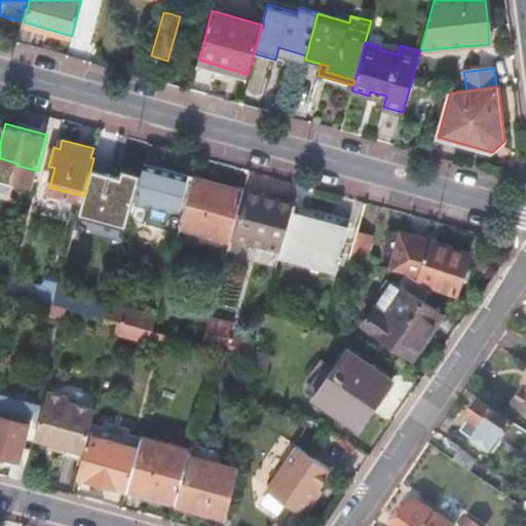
[(165,146),(152,143),(143,178),(149,180),(144,198),(186,211),(192,188),(186,186),(189,174),(164,166),(161,176),(157,174),(165,146)]
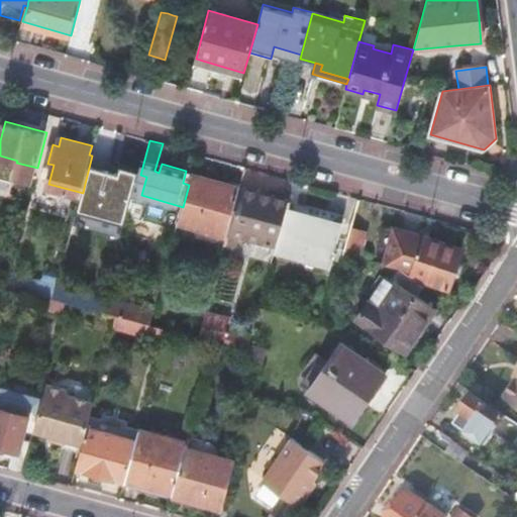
[(92,156),(85,184),(126,195),(136,157),(95,144),(92,156)]
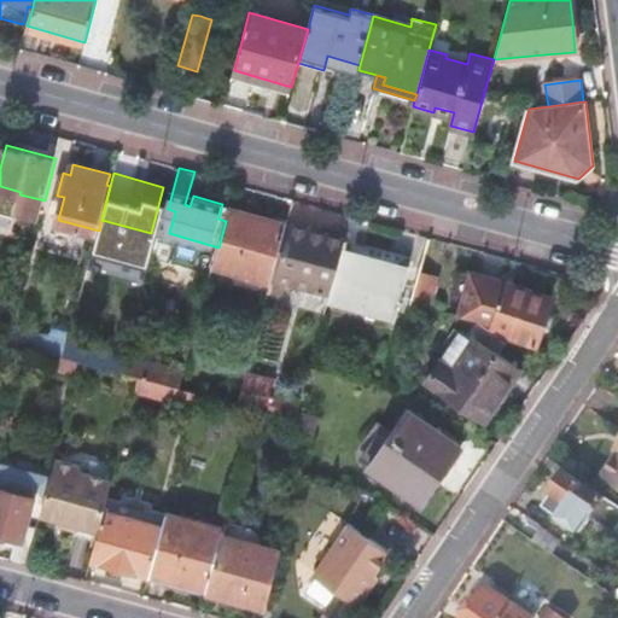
[(219,248),(215,262),(234,268),(273,279),(277,267),(287,223),(289,222),(231,205),(226,221),(219,248)]
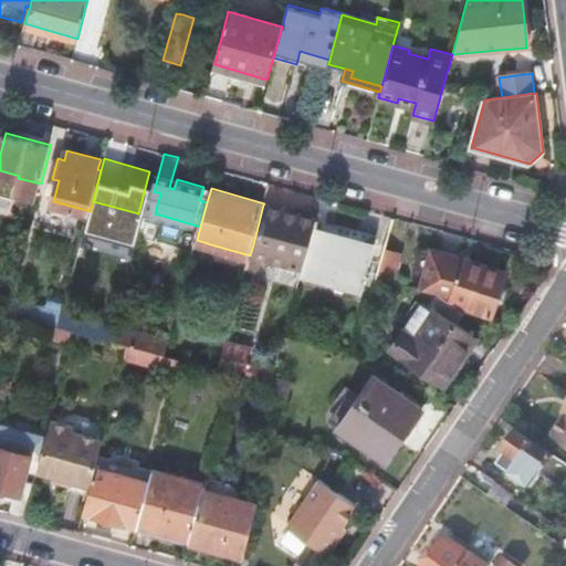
[(263,205),(253,244),(258,245),(252,264),(274,270),(281,248),(283,240),(310,247),(314,228),(317,218),(318,212),(301,207),(299,213),(268,205),(268,206),(263,205)]
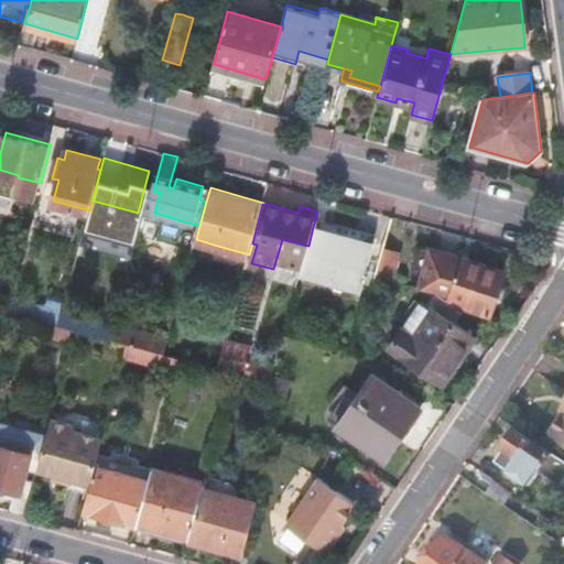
[(316,217),(313,227),(373,243),(377,234),(316,217)]
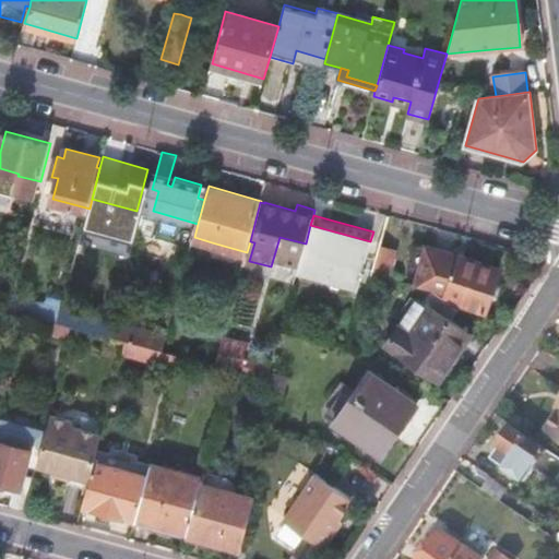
[(304,252),(299,269),(358,285),(361,272),(365,273),(366,268),(364,266),(370,241),(310,225),(306,244),(304,252)]
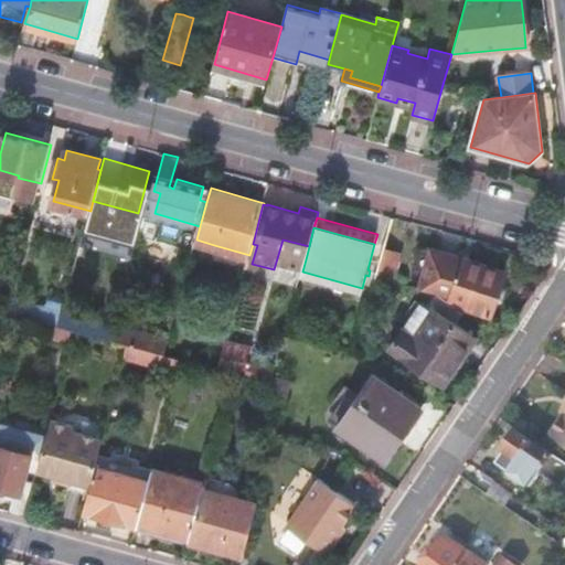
[(280,247),(307,255),(309,246),(283,240),(280,247)]
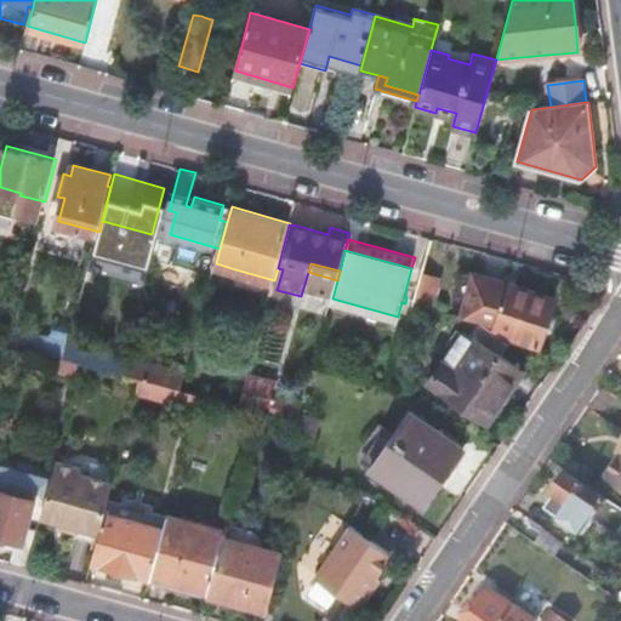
[(232,279),(272,290),(274,280),(235,269),(232,279)]
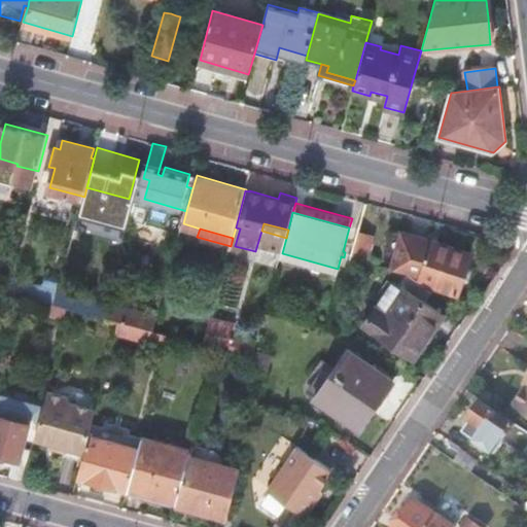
[(403,234),(395,269),(411,273),(432,288),(435,285),(459,293),(472,253),(449,244),(447,249),(432,246),(433,241),(403,234)]
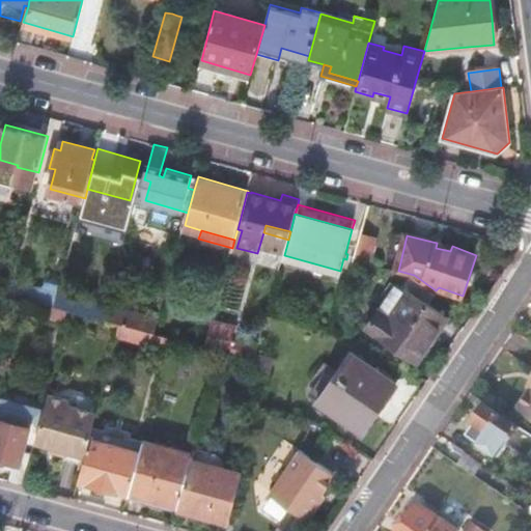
[(376,241),(361,236),(356,258),(370,262),(376,241)]
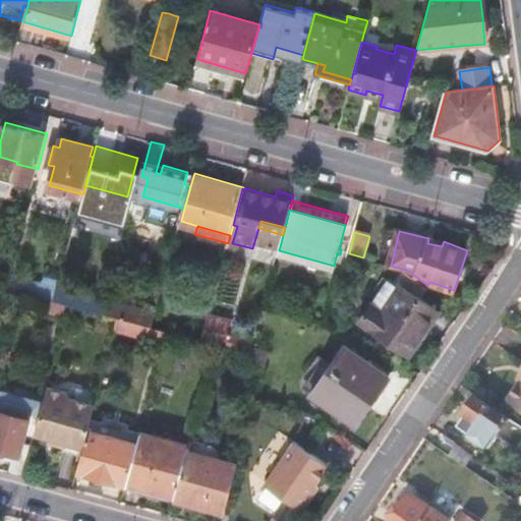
[(442,246),(444,241),(428,238),(427,243),(442,246)]
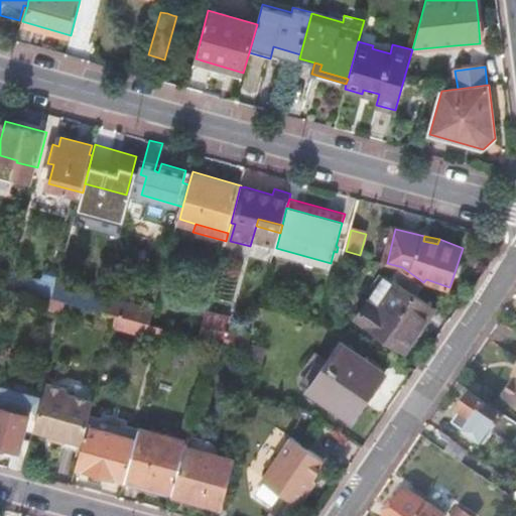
[(23,276),(21,286),(54,295),(57,285),(23,276)]
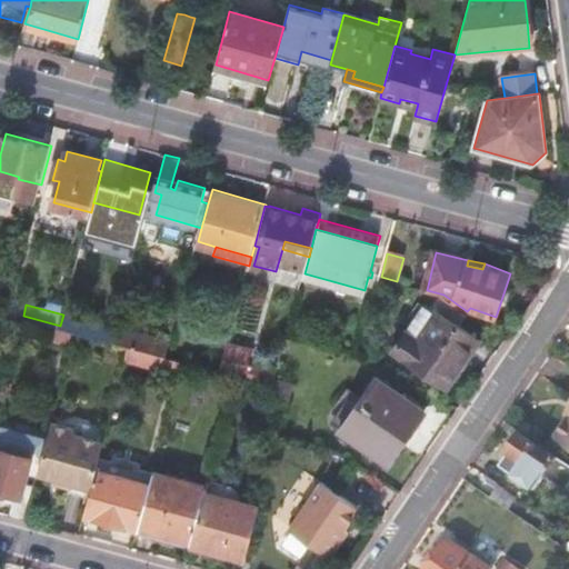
[(425,305),(395,349),(448,387),(480,339),(438,310),(437,312),(425,305)]
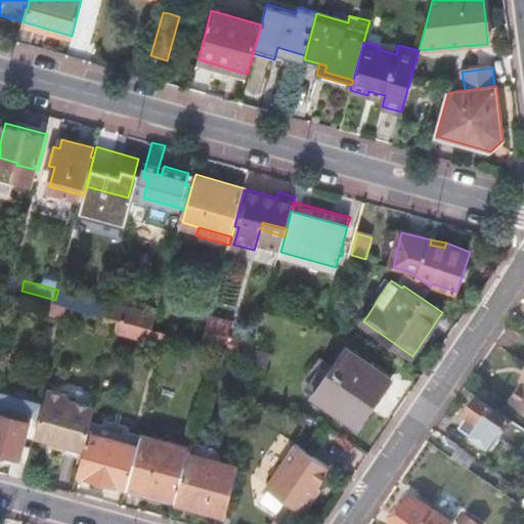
[(58,290),(55,300),(72,305),(105,314),(107,303),(58,290)]
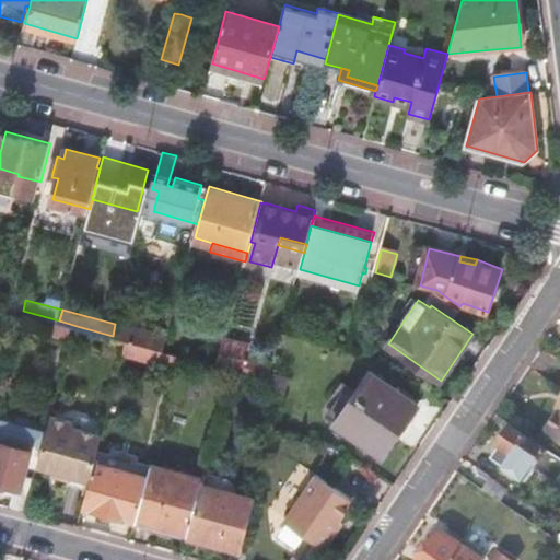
[(115,324),(113,336),(129,340),(164,349),(167,338),(115,324)]
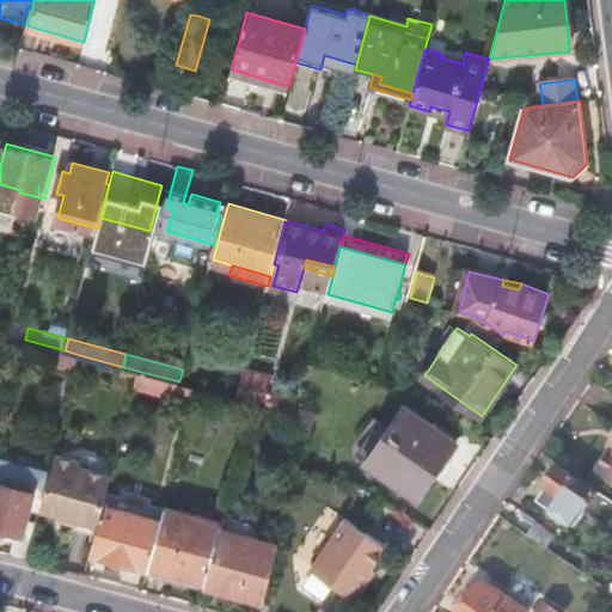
[(248,369),(244,384),(259,387),(263,374),(248,369)]
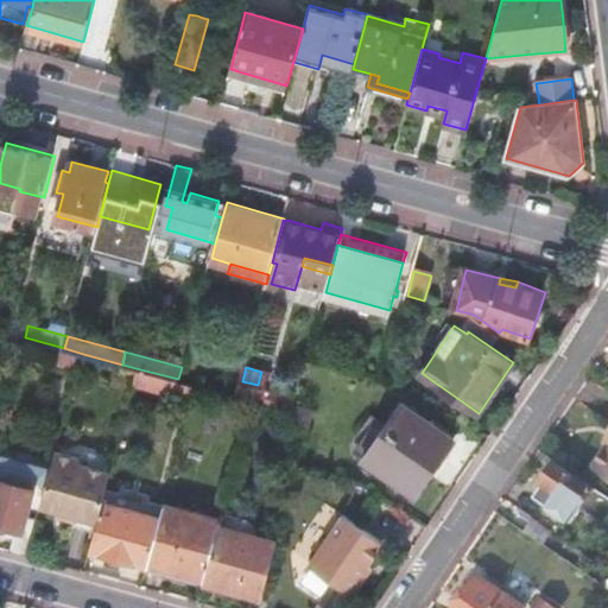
[(178,379),(140,369),(137,382),(194,398),(197,385),(178,379)]
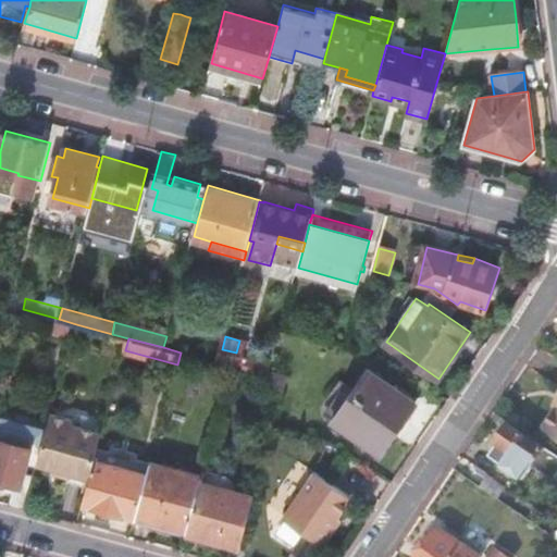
[(261,346),(255,372),(269,376),(270,373),(276,350),(261,346)]
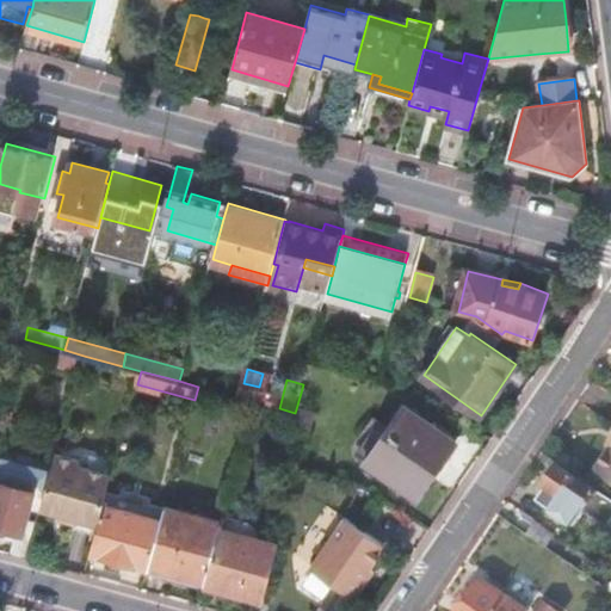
[(244,383),(239,397),(257,402),(261,403),(265,389),(259,387),(244,383)]
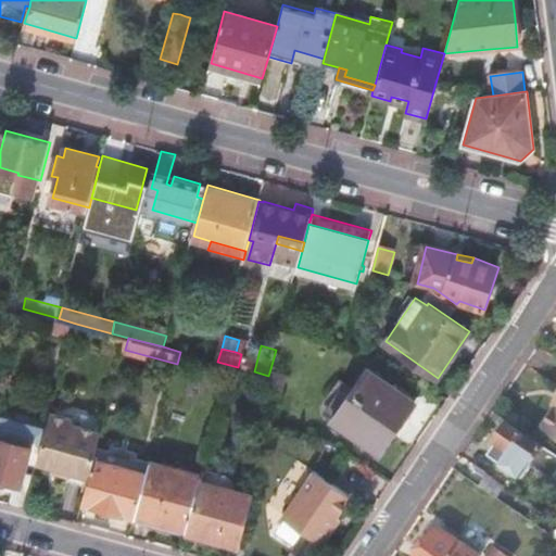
[(349,396),(333,419),(380,452),(415,400),(369,367),(349,396)]
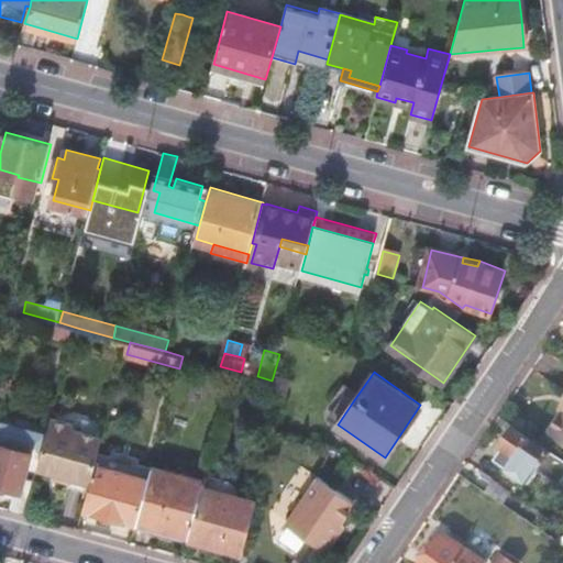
[(273,377),(272,381),(269,388),(287,394),(289,383),(273,377)]
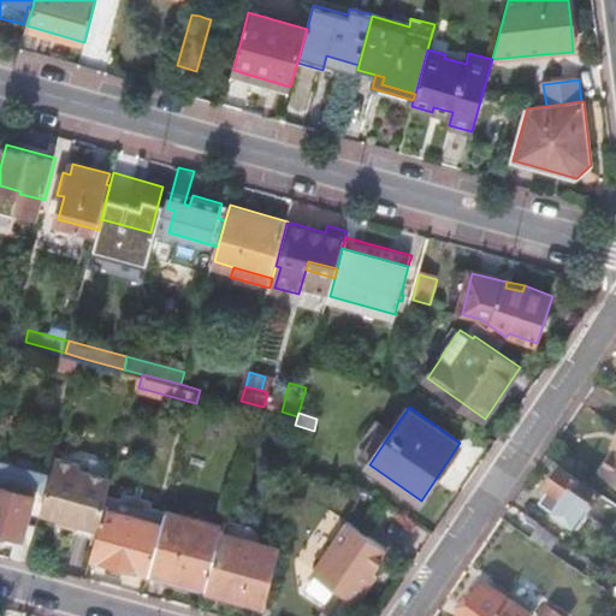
[(360,458),(369,465),(386,439),(378,433),(360,458)]
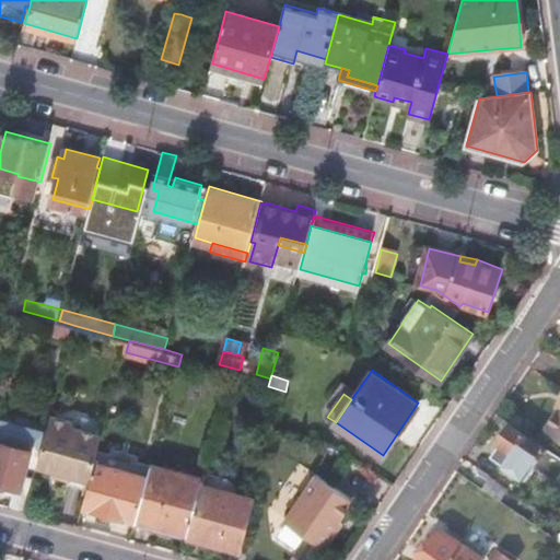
[(46,438),(38,463),(55,467),(67,470),(70,478),(90,483),(96,459),(104,433),(78,426),(74,419),(53,412),(46,438)]
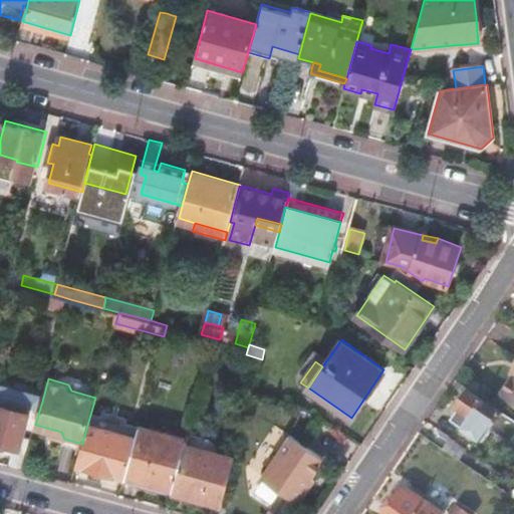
[(513,380),(504,396),(513,401),(513,380)]
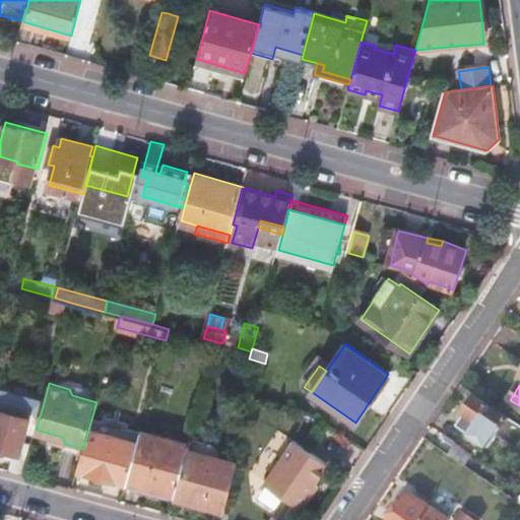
[(490,447),(510,416),(478,394),(466,414),(479,423),(471,435),(490,447)]
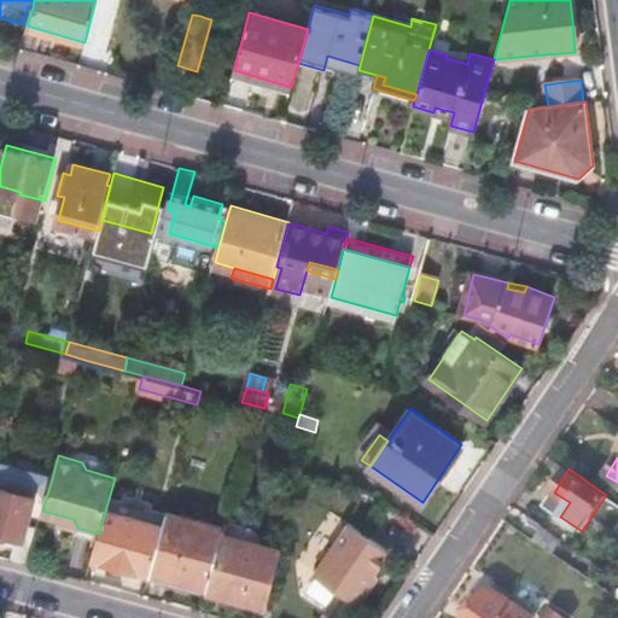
[(28,564),(34,544),(39,525),(28,523),(36,494),(0,484),(0,529),(18,535),(12,559),(28,564)]
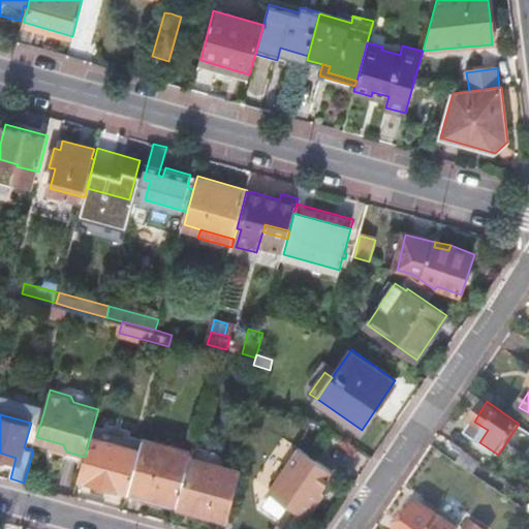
[(85,457),(80,475),(129,489),(141,447),(91,434),(85,457)]
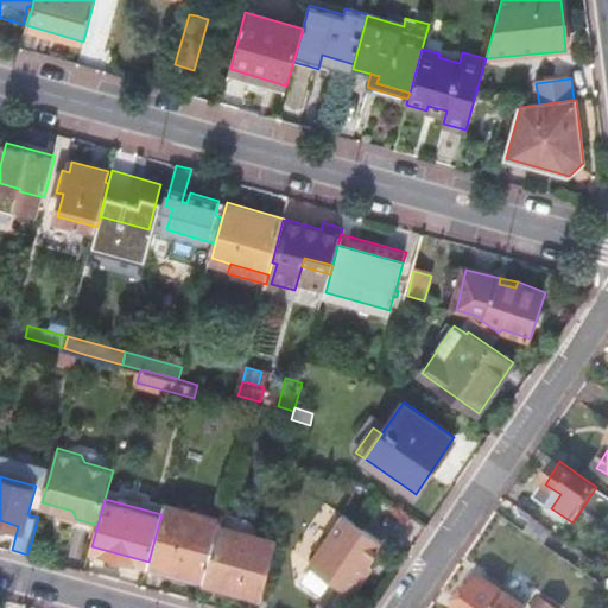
[(162,514),(149,562),(207,577),(221,525),(223,518),(165,501),(162,514)]
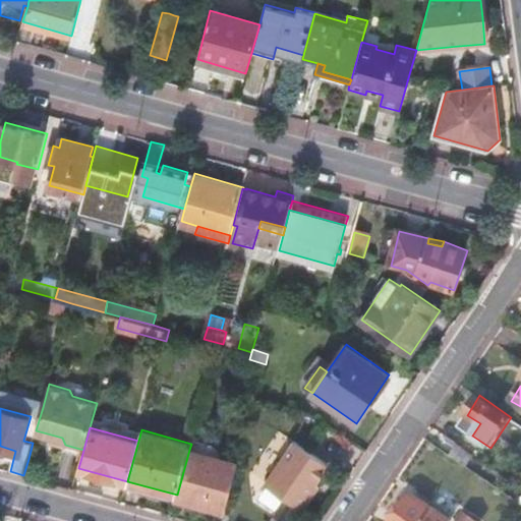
[(49,441),(65,445),(62,438),(51,435),(49,441)]
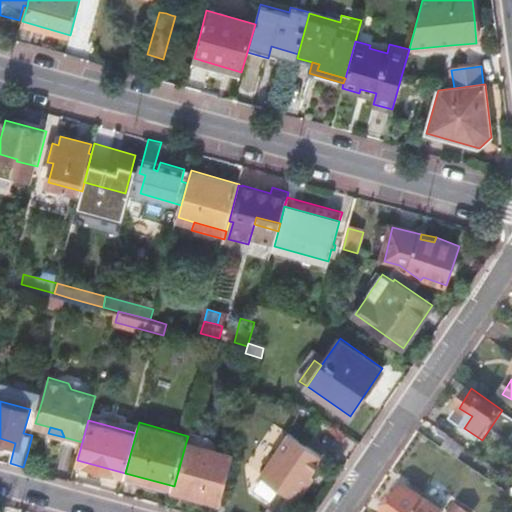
[(310,474),(323,455),(307,444),(290,432),(261,474),(294,497),(300,496),(306,487),(305,482),(310,474)]
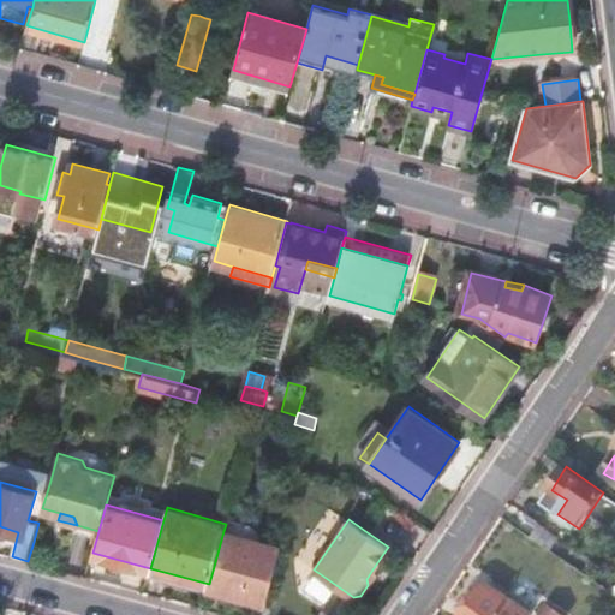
[(224,531),(209,584),(267,599),(270,585),(273,577),(281,547),(224,531)]
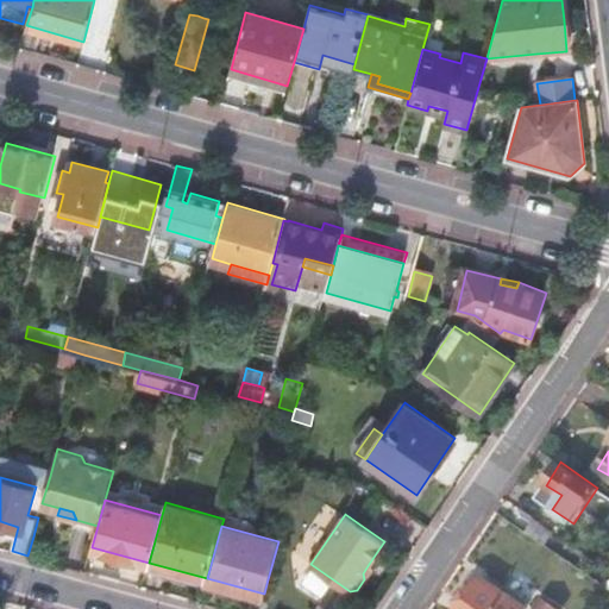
[(526,608),(527,608),(483,578),(460,608),(526,608)]
